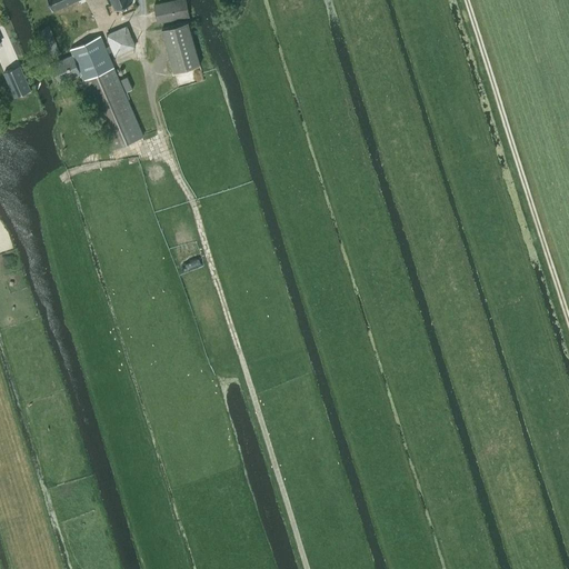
[(49,0),(53,10),(76,0),(49,0)]
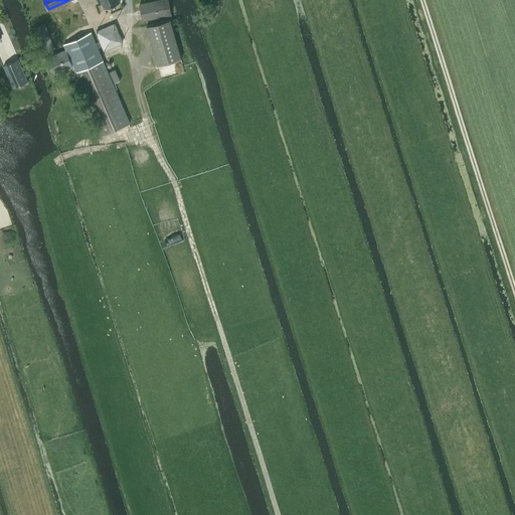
[(168,0),(158,0),(140,4),(143,20),(172,14),(168,0)]
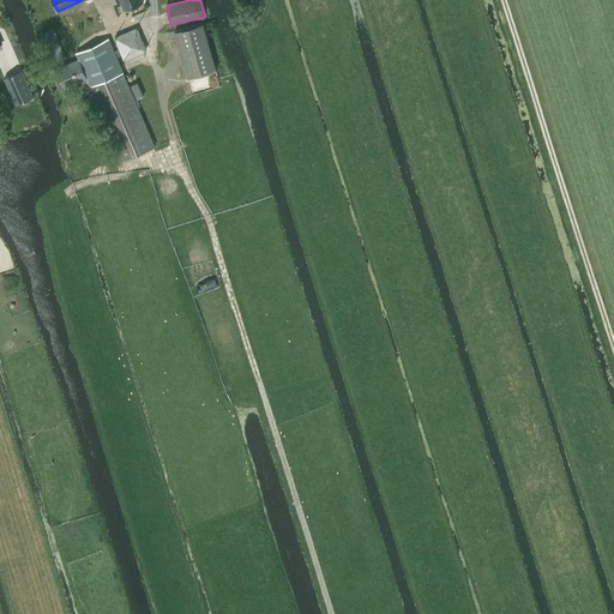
[(174,31),(188,78),(216,70),(202,23),(174,31)]
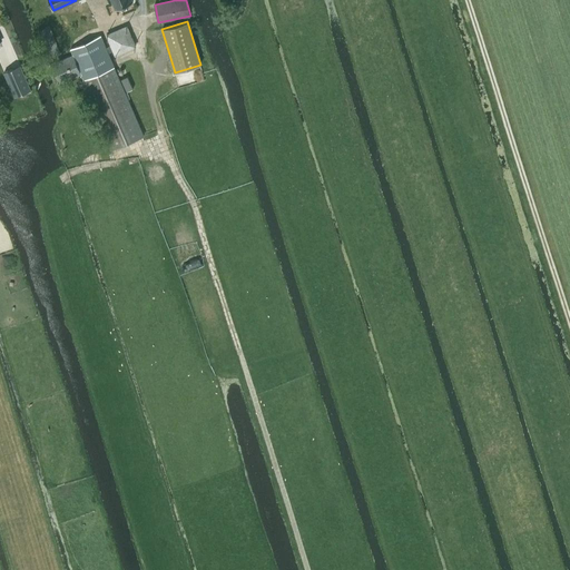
[(115,56),(116,55),(136,46),(127,25),(106,35),(115,56)]
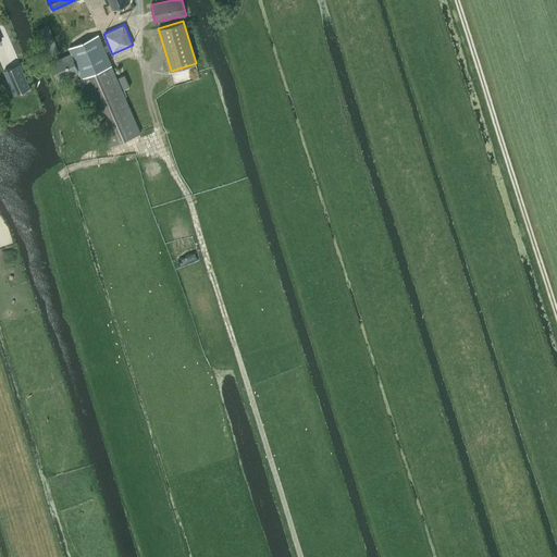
[(48,25),(37,29),(37,31),(47,56),(58,51),(48,26),(48,25)]
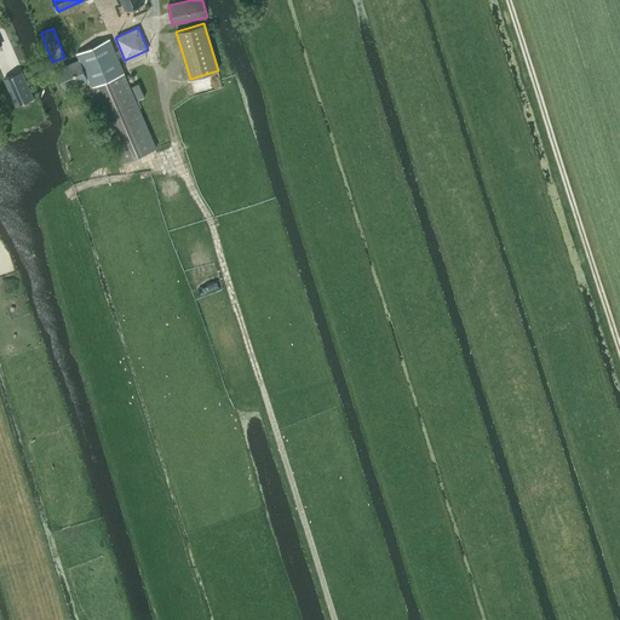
[(80,59),(56,69),(65,91),(89,80),(92,87),(90,89),(121,162),(156,148),(109,39),(76,52),(80,59)]
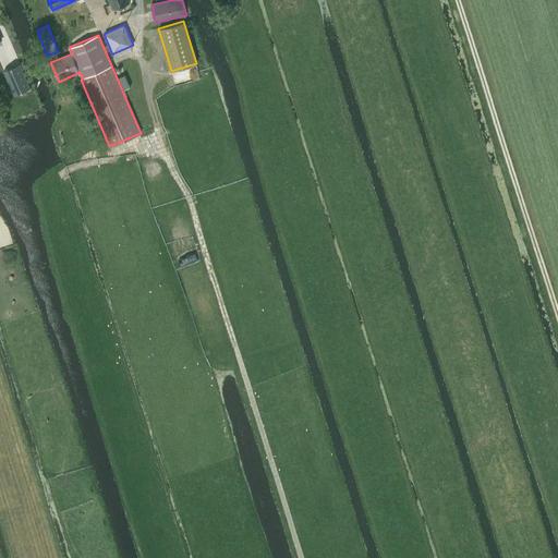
[(21,63),(3,71),(14,95),(31,87),(21,63)]
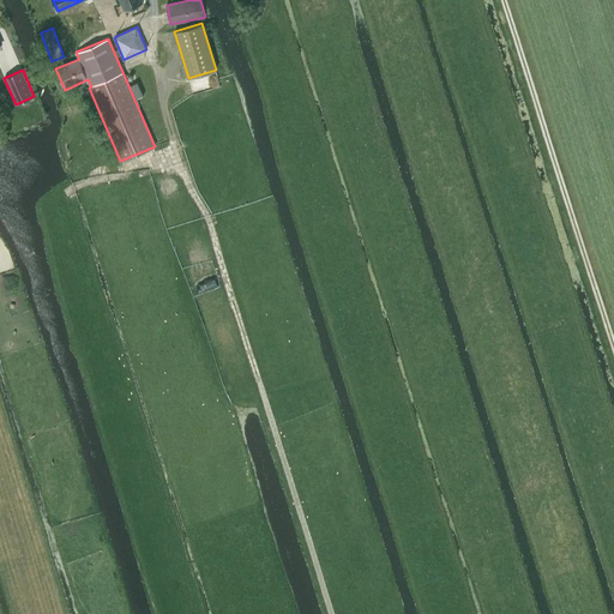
[(136,83),(131,84),(137,98),(142,96),(144,95),(138,82),(136,83)]
